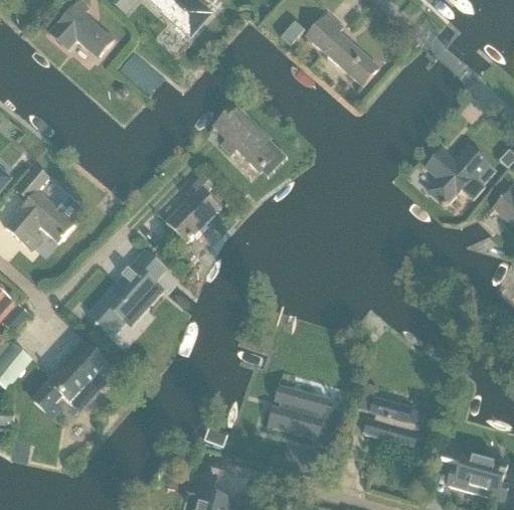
[(82,12),(88,7),(78,0),(74,0),(55,22),(46,32),(66,50),(75,39),(87,49),(97,57),(113,39),(103,30),(82,12)]
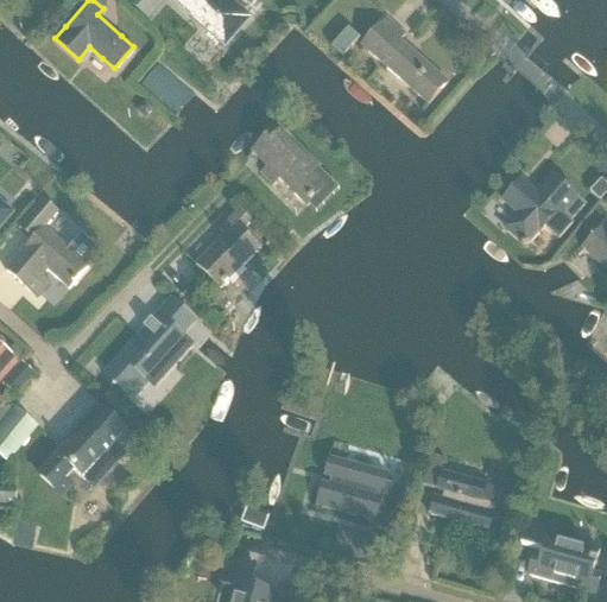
[(128,0),(144,13),(155,0),(128,0)]
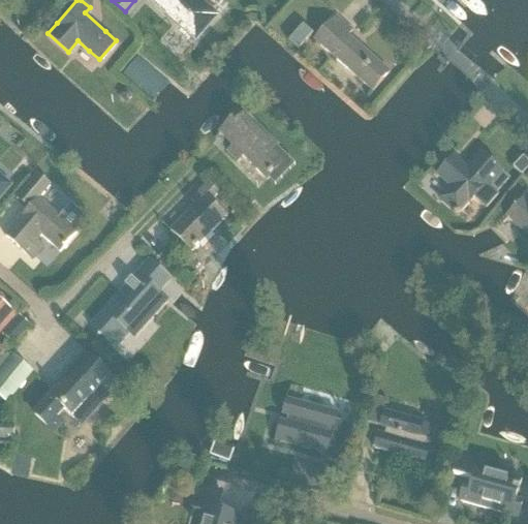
[(154,0),(194,35),(215,12),(200,0),(154,0)]
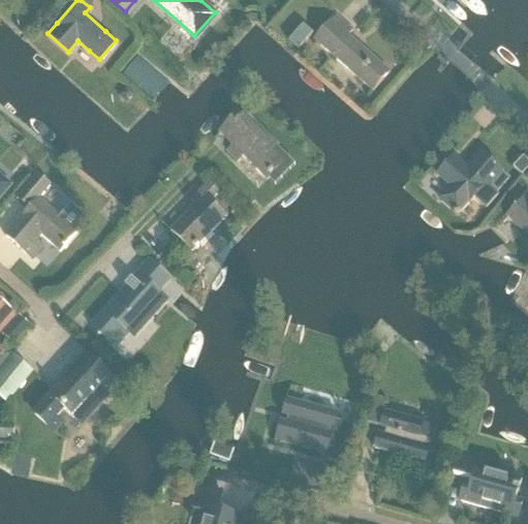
[(313,37),(370,87),(387,67),(346,32),(350,26),(335,12),(313,37)]
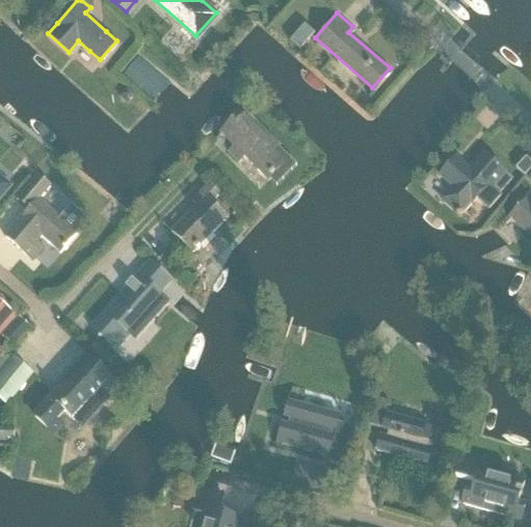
[(314,29),(303,21),(289,37),(298,46),(314,29)]
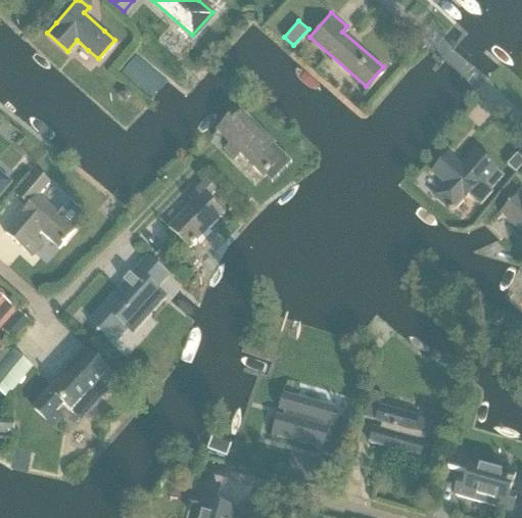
[(267,143),(272,138),(238,104),(216,127),(229,139),(223,144),(234,155),(239,150),(263,174),(280,155),(267,143)]
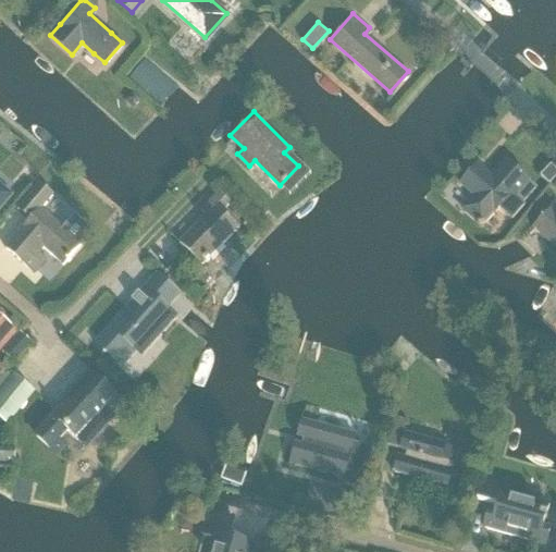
[(520,198),(534,184),(527,178),(528,176),(504,156),(490,172),(477,160),(458,181),(471,192),(458,206),(477,222),(483,222),(493,211),(492,210),(496,205),(510,217),(524,201),(520,198)]
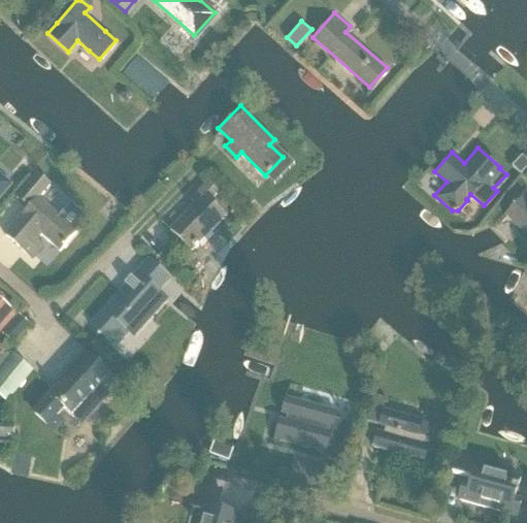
[(51,181),(36,168),(14,194),(26,203),(1,232),(32,258),(44,243),(36,236),(39,232),(58,249),(76,228),(38,195),(51,181)]
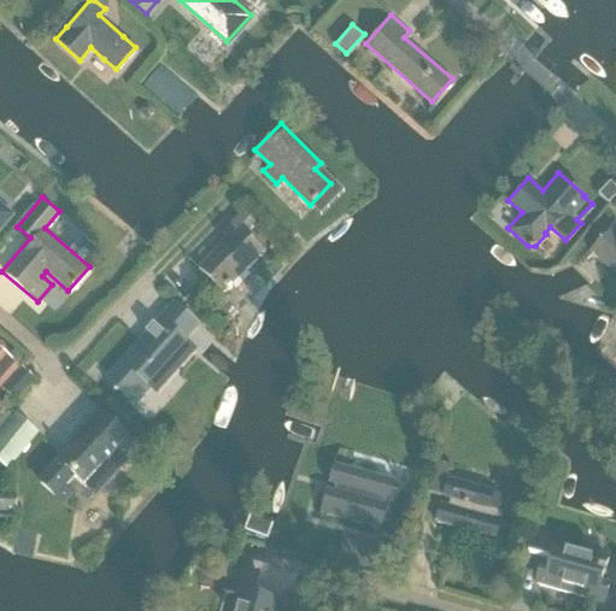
[(223,238),(197,264),(222,289),(259,251),(271,263),(285,250),(238,203),(212,227),(223,238)]
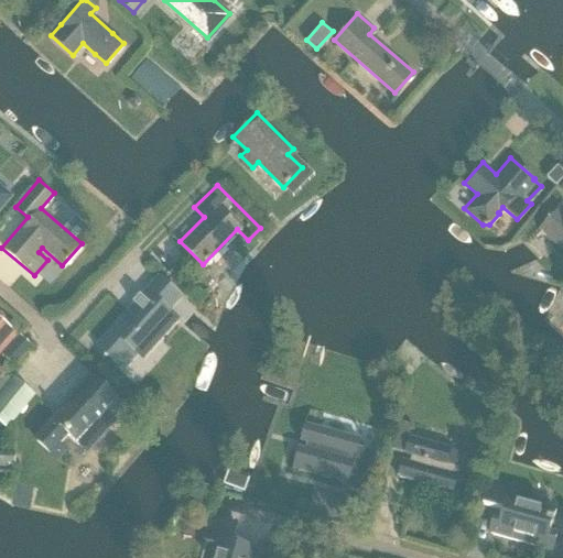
[(562,249),(562,211),(558,207),(539,226),(562,249)]
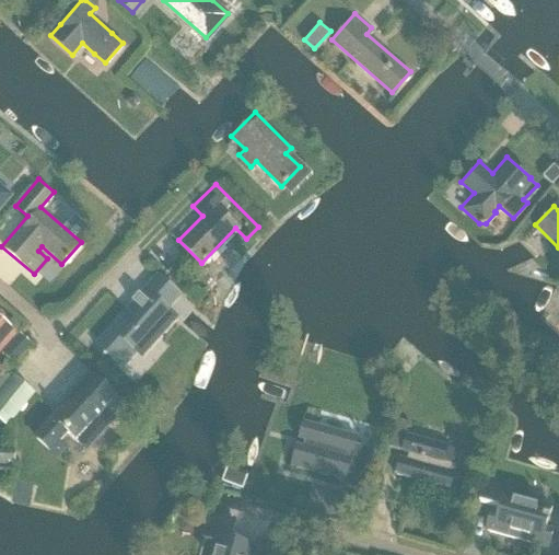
[(178,291),(158,273),(95,342),(120,363),(136,347),(125,337),(132,328),(143,337),(169,310),(165,307),(178,291)]
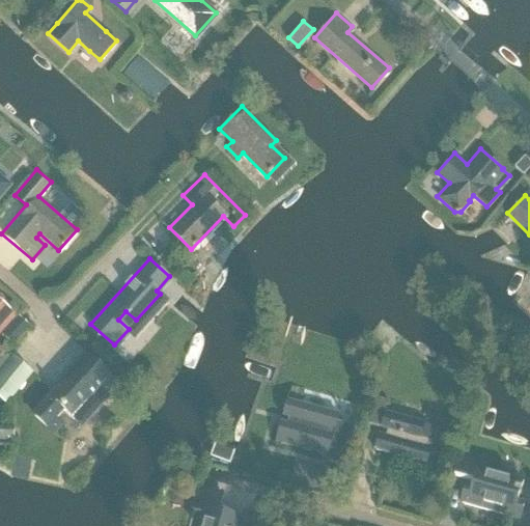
[(0,330),(16,313),(0,299),(0,330)]
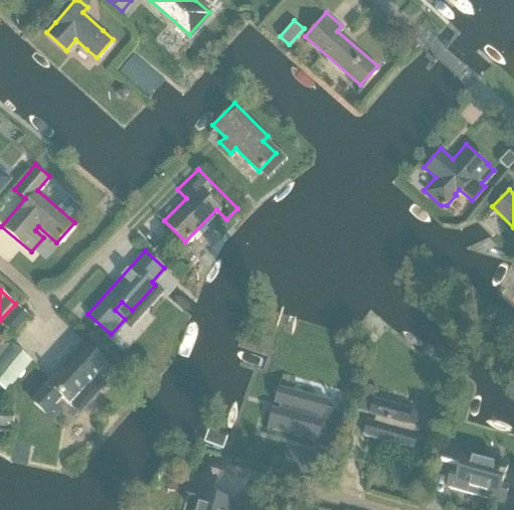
[(31,358),(10,340),(1,341),(0,342),(0,384),(5,389),(31,358)]
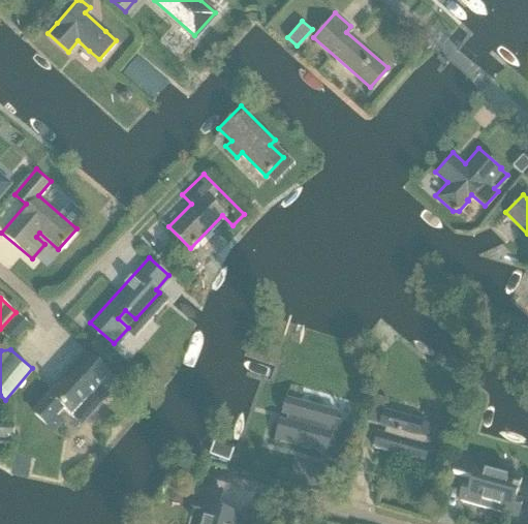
[(62,404),(74,414),(82,422),(104,397),(118,381),(85,351),(33,409),(47,422),(44,423),(52,430),(61,419),(55,412),(62,404)]
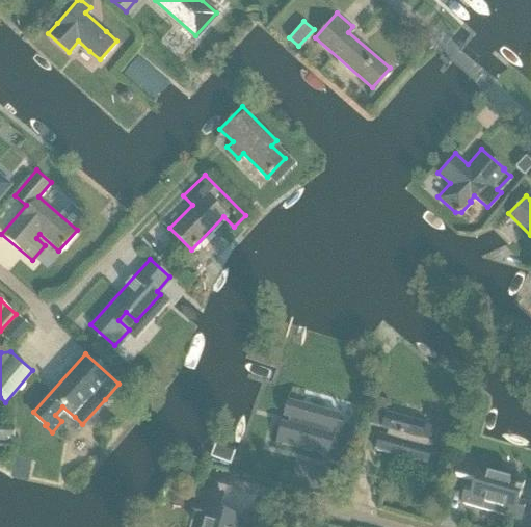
[(290,415),(288,422),(281,420),(275,439),(327,453),(325,459),(338,463),(345,439),(333,435),(339,413),(286,398),(282,413),(290,415)]
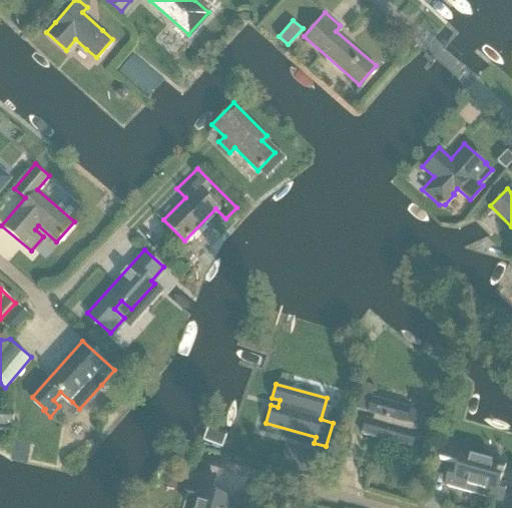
[(409,428),(411,420),(418,422),(422,410),(409,407),(371,396),(367,409),(373,411),(371,419),(365,417),(361,430),(421,447),(425,432),(409,428)]
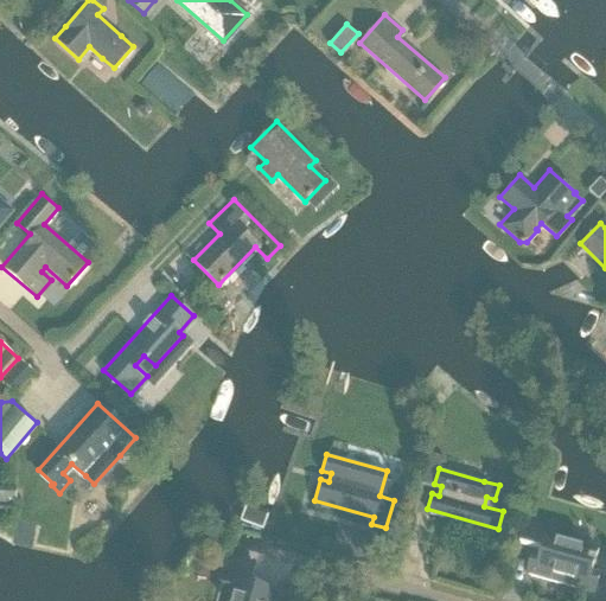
[(530,555),(525,570),(593,588),(598,573),(589,570),(597,545),(546,531),(548,519),(527,513),(518,541),(548,549),(546,558),(530,555)]
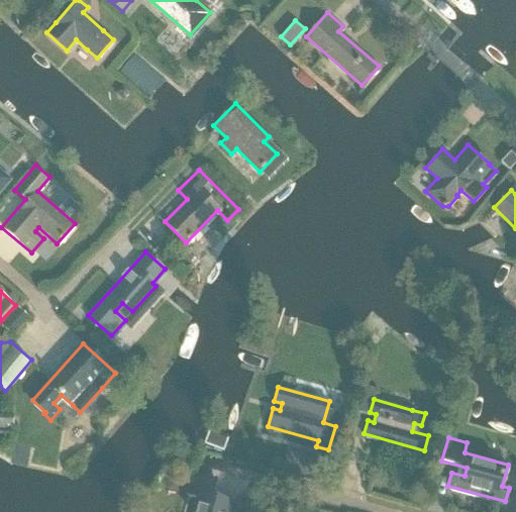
[(229,511),(232,501),(221,498),(219,505),(211,502),(217,481),(194,474),(189,491),(199,494),(193,511),(229,511)]
